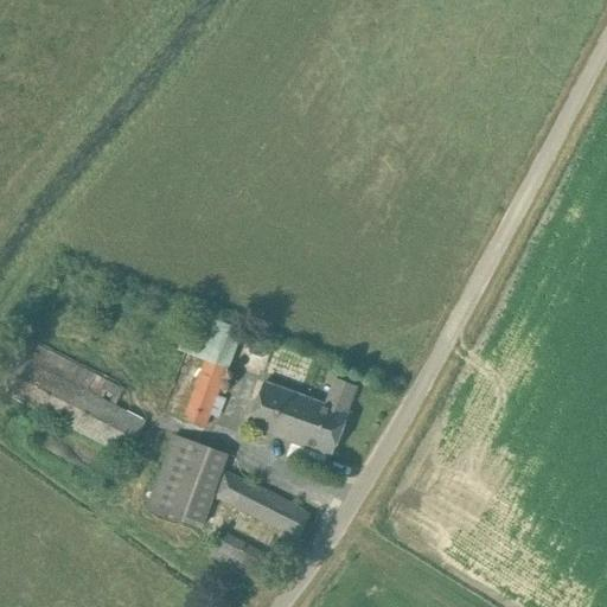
[(179,417),(209,427),(241,328),(211,319),(179,417)]
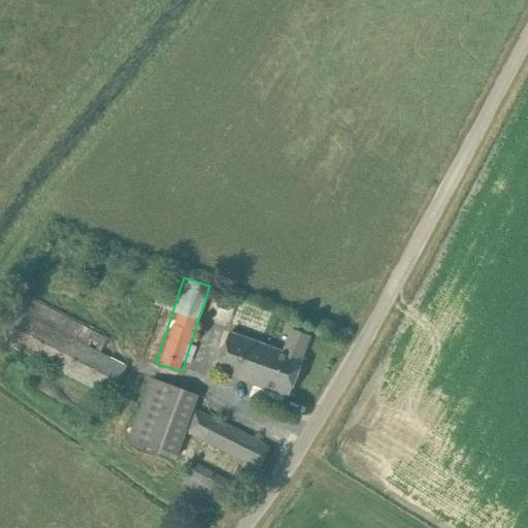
[(100,352),(108,335),(26,295),(5,337),(116,391),(128,365),(100,352)]
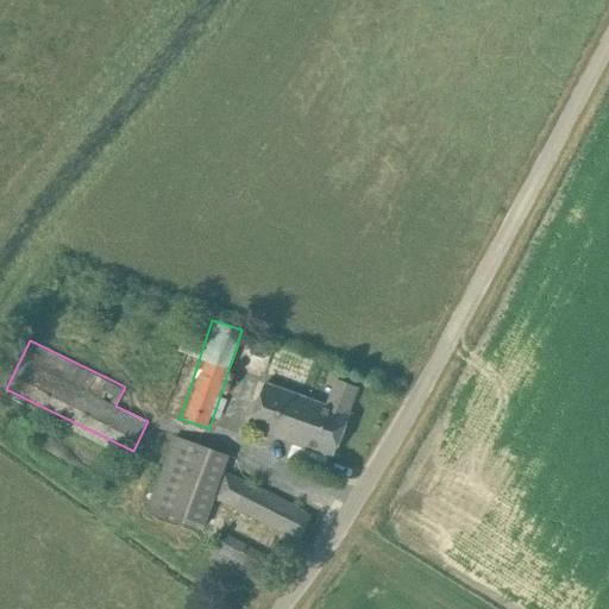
[(249,428),(332,458),(349,414),(350,414),(359,388),(336,380),(327,405),(265,383),(249,428)]
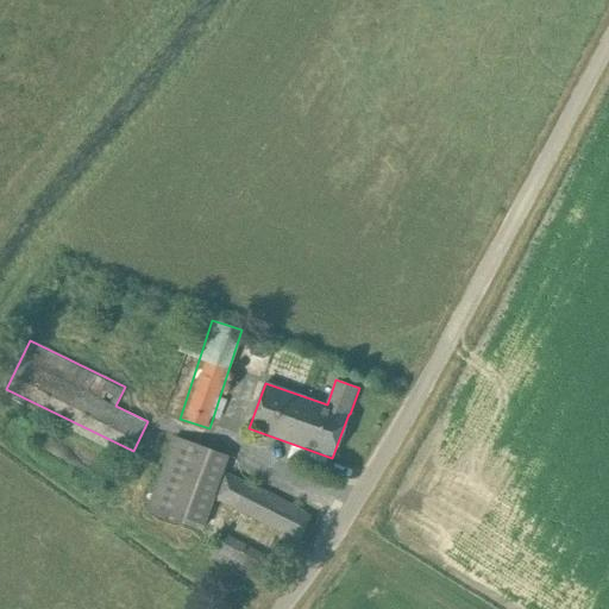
[(148,512),(205,529),(228,453),(171,435),(148,512)]
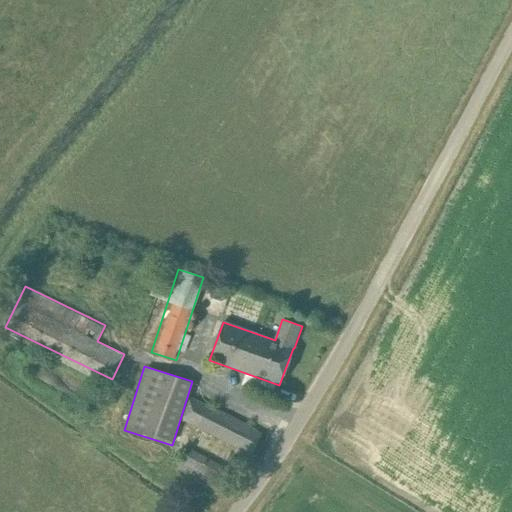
[(261,431),(193,395),(180,419),(248,455),(261,431)]
